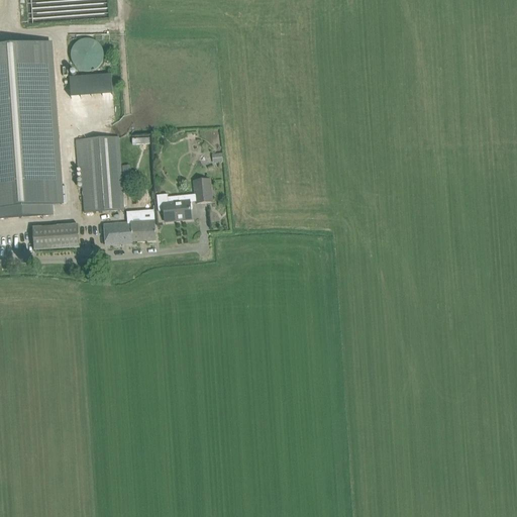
[(107,0),(25,0),(27,24),(109,19),(107,0)]
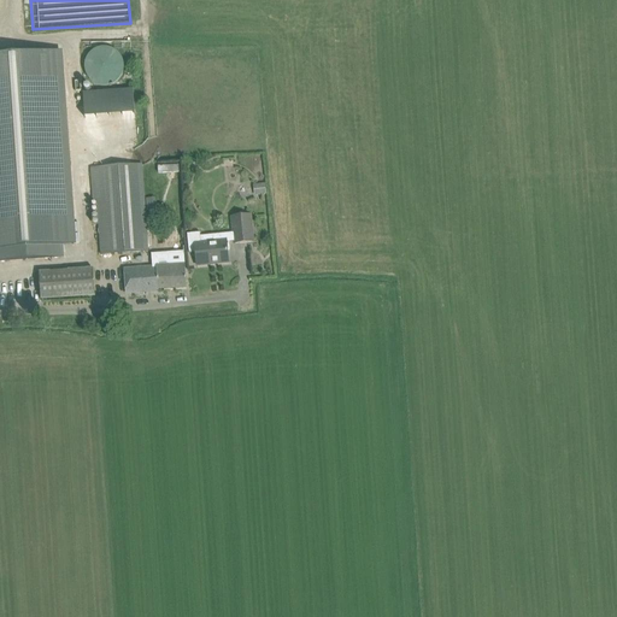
[(99,86),(106,86),(112,84),(117,82),(121,78),(123,74),(124,68),(123,60),(119,54),(115,50),(107,47),(100,47),(93,51),(88,56),(86,63),(86,70),(88,77),(93,82),(99,86)]
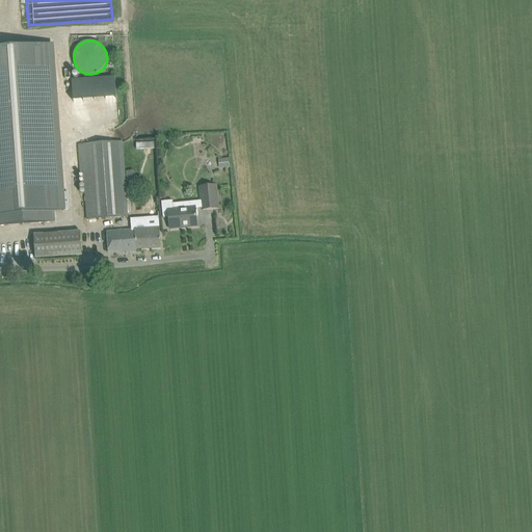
[(0,225),(55,222),(55,212),(64,211),(52,45),(0,48),(0,225)]
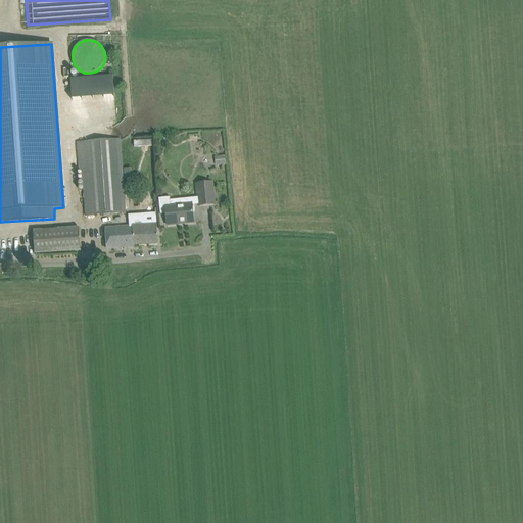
[(79,170),(82,170),(122,167),(120,139),(77,142),(79,170)]
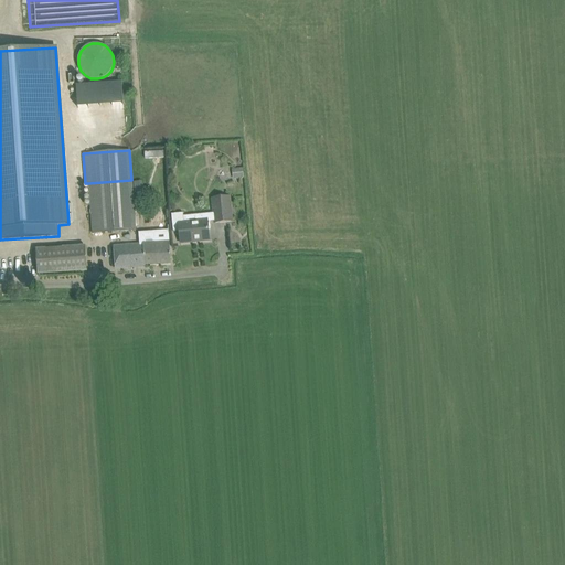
[(131,180),(88,183),(93,234),(136,231),(131,180)]
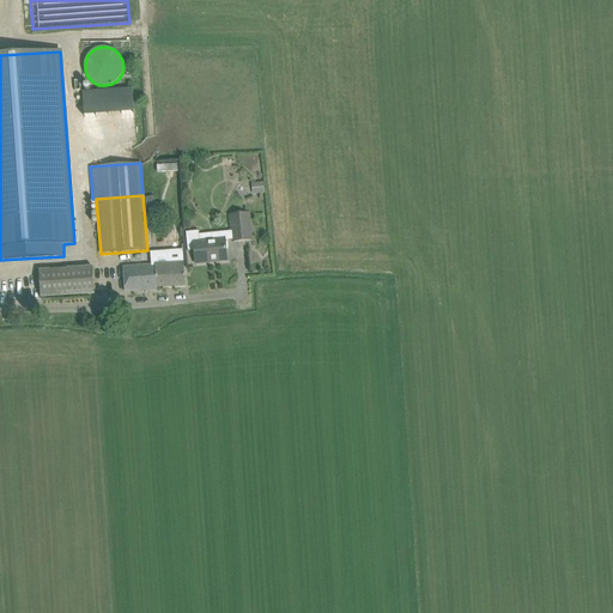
[(156,211),(156,196),(145,196),(146,211),(156,211)]
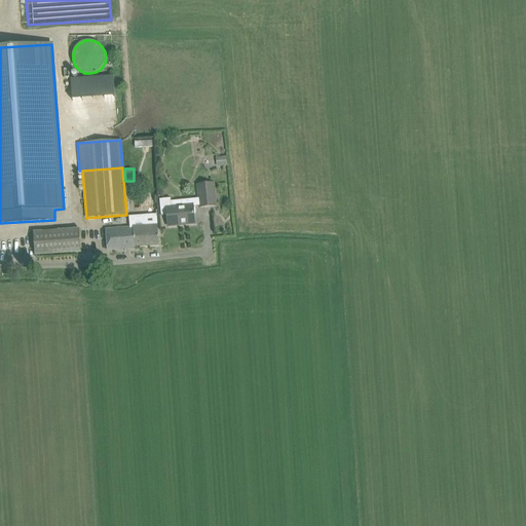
[(197,185),(199,204),(199,208),(216,207),(214,183),(197,185)]
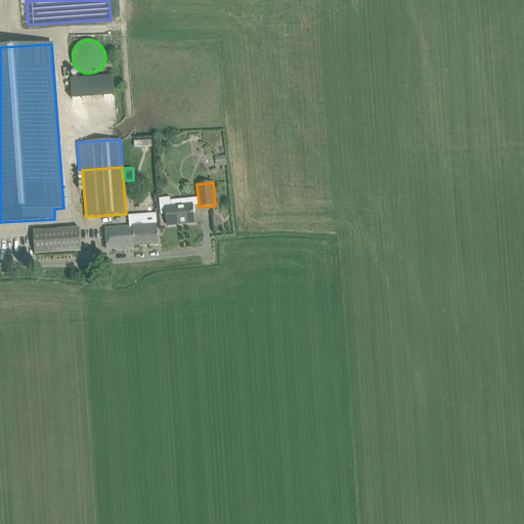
[(171,207),(170,201),(170,198),(159,199),(161,215),(166,215),(167,226),(194,223),(193,213),(194,213),(194,208),(192,208),(192,205),(183,206),(183,208),(179,209),(179,206),(171,207)]
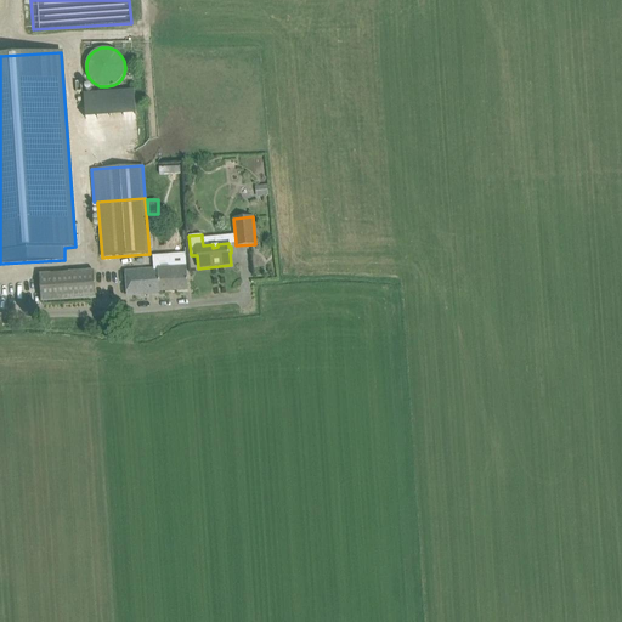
[(158,270),(126,271),(128,297),(159,294),(163,294),(162,292),(188,290),(187,267),(171,269),(170,258),(157,259),(158,270)]
